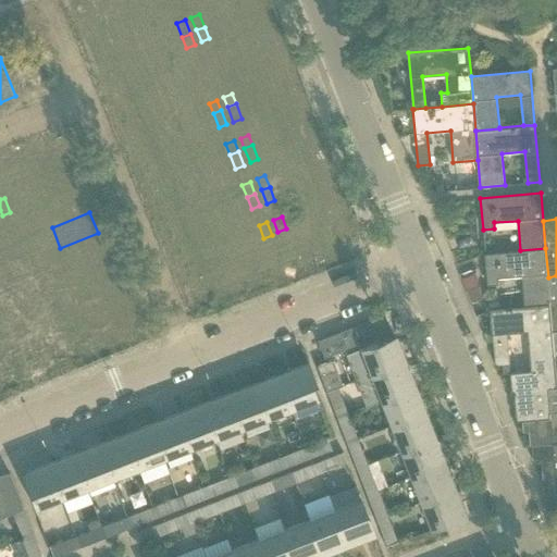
[(17,229),(9,232),(13,243),(22,239),(17,229)]
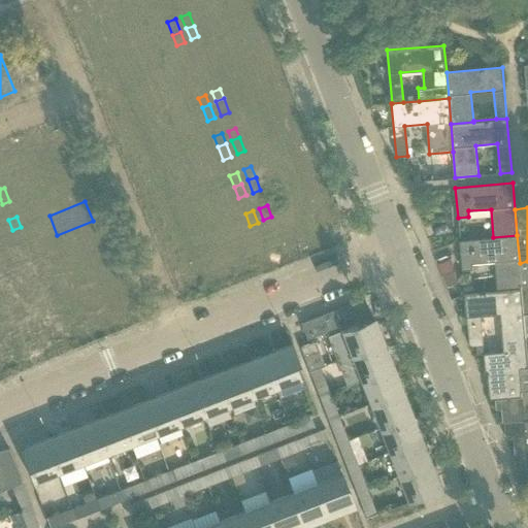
[(271,217),(263,220),(268,231),(276,228),(271,217)]
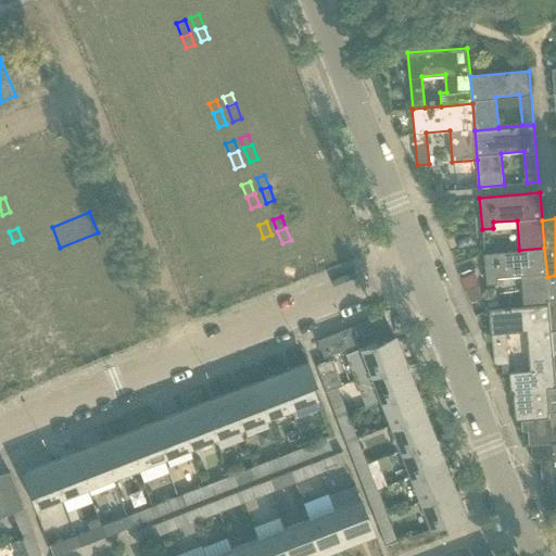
[(98,232),(60,248),(68,268),(106,253),(98,232)]
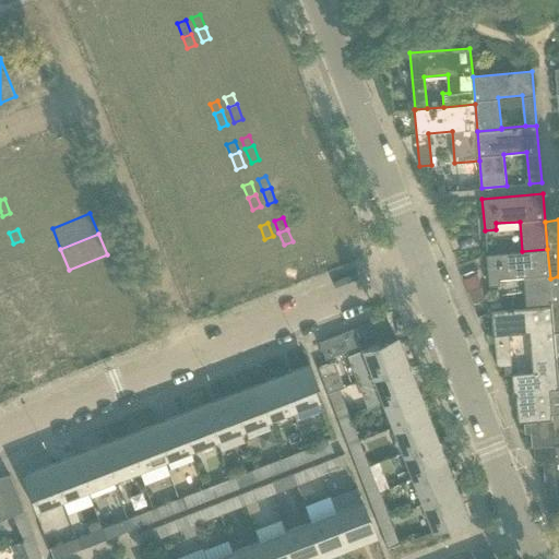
[(273,236),(264,239),(270,251),(277,248),(273,236)]
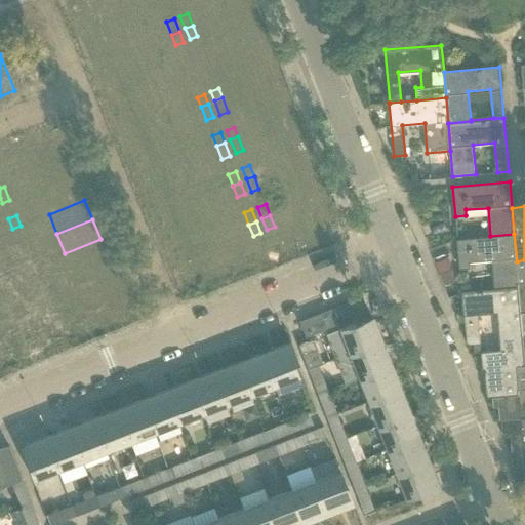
[(21,226),(12,229),(18,241),(26,238),(21,226)]
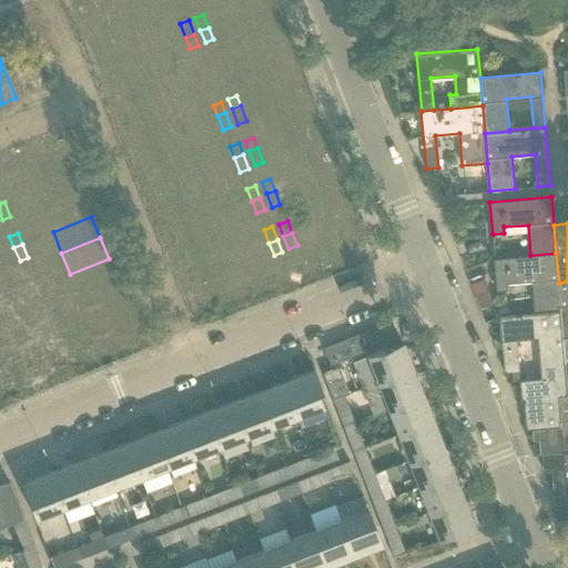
[(533,282),(536,312),(561,310),(559,283),(556,253),(530,255),(495,259),(497,291),(509,290),(508,284),(533,282)]
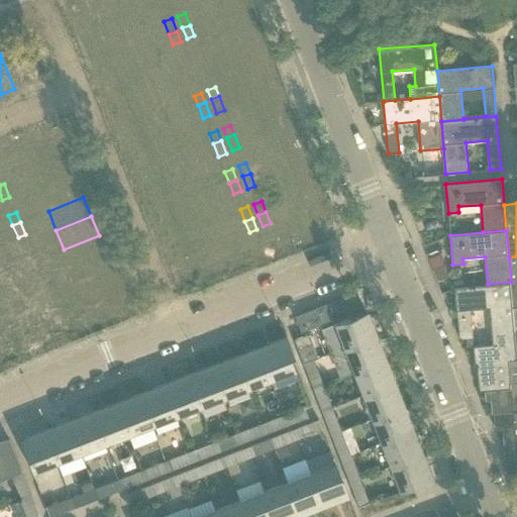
[(274,231),(266,234),(271,245),(278,242),(274,231)]
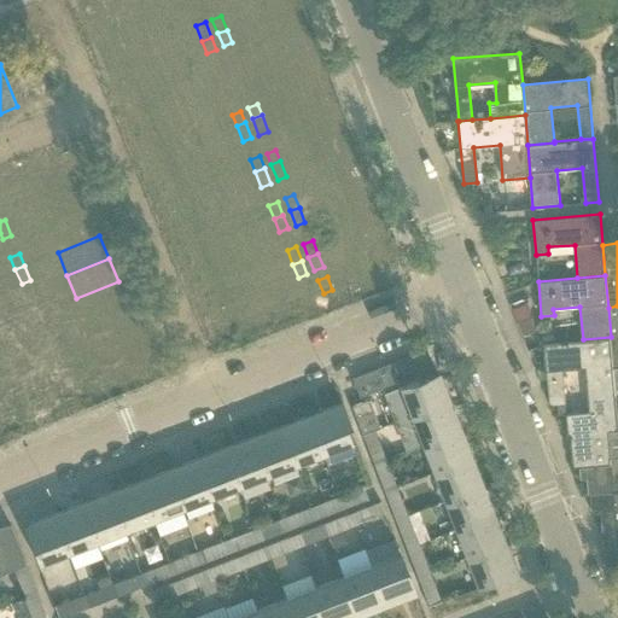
[(118,281),(76,298),(86,321),(128,304),(118,281)]
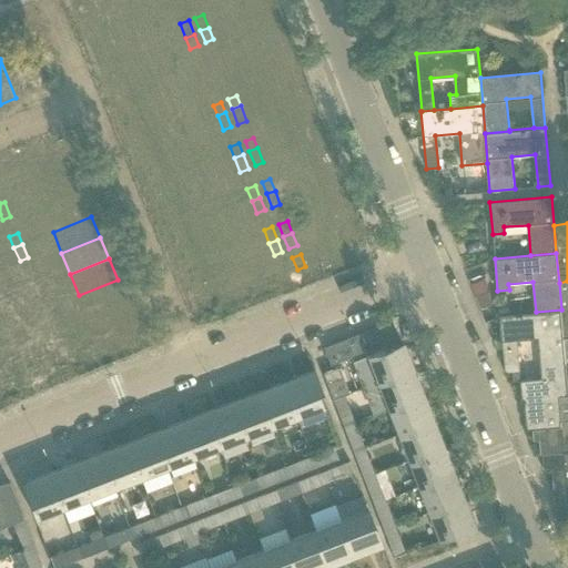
[(285,260),(277,263),(282,275),(291,272),(285,260)]
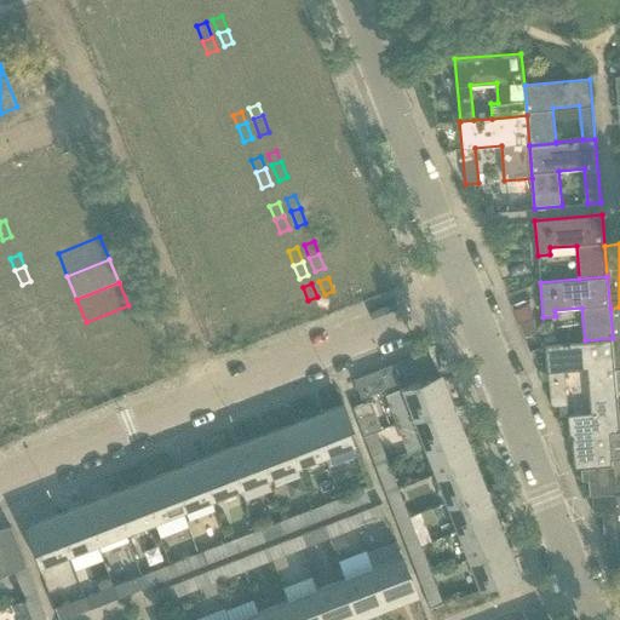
[(7,299),(0,302),(0,313),(11,308),(7,299)]
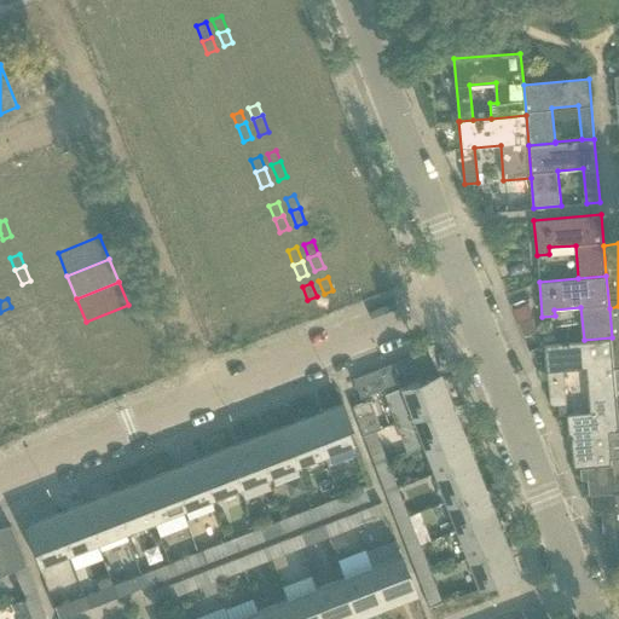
[(38,299),(29,304),(34,316),(44,312),(38,299)]
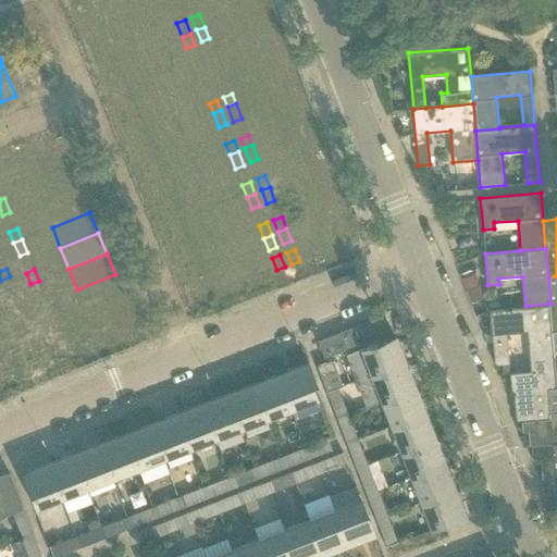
[(115,274),(77,289),(86,310),(123,295),(115,274)]
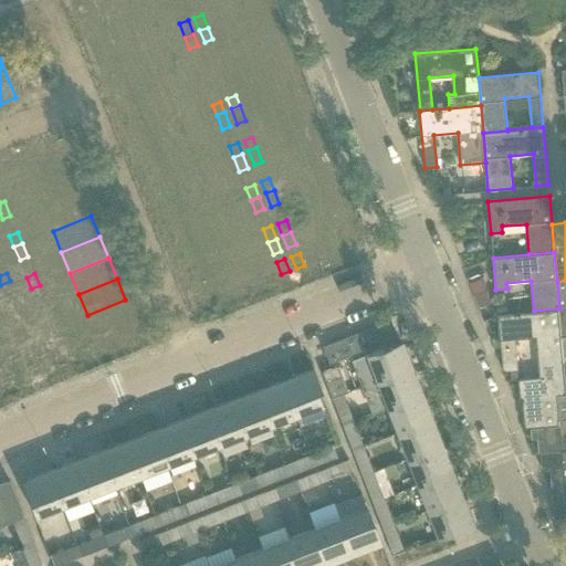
[(482,279),(471,283),(475,294),(477,294),(486,290),(482,279)]
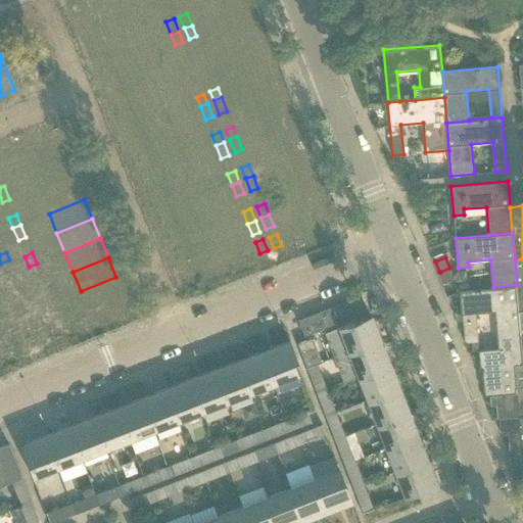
[(37,264),(29,267),(34,279),(41,276),(37,264)]
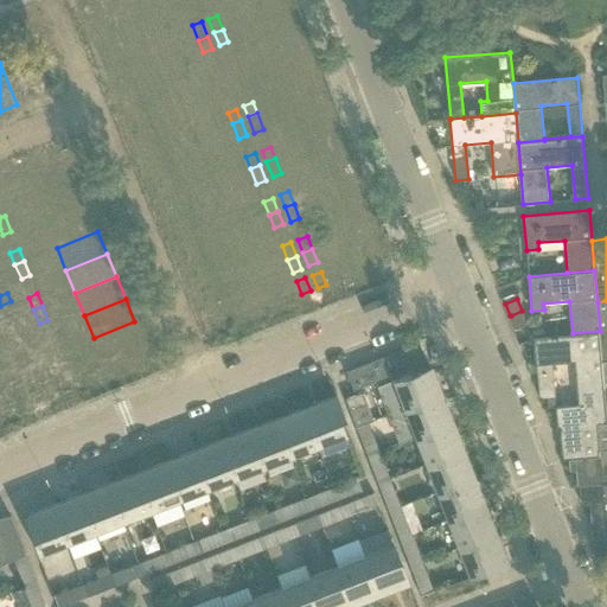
[(14,308),(1,314),(5,323),(18,318),(14,308)]
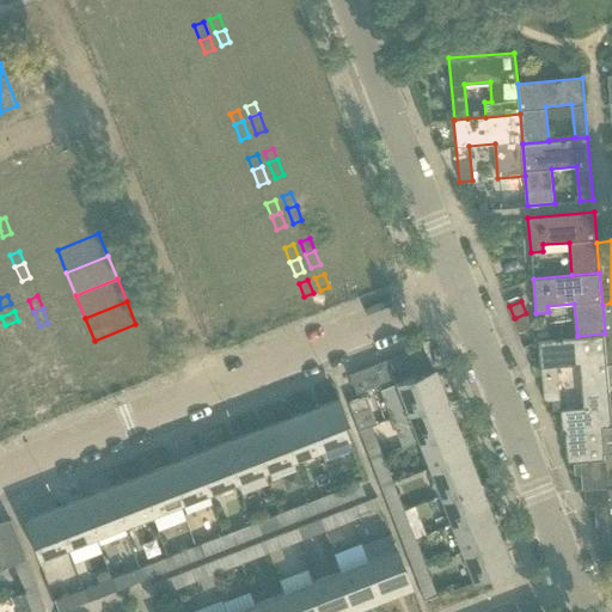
[(135,324),(95,341),(103,363),(145,347),(135,324)]
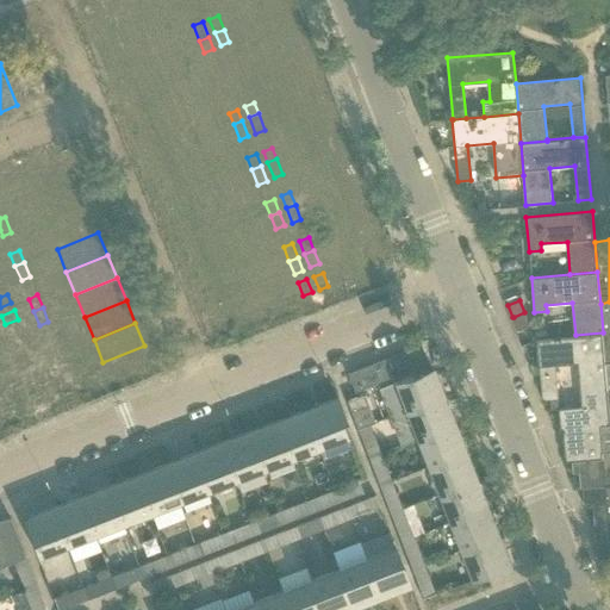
[(566,461),(572,460),(602,458),(599,425),(609,424),(609,419),(605,365),(603,332),(576,335),(536,338),(539,366),(542,400),(551,399),(551,410),(558,409),(560,430),(562,429),(566,461)]
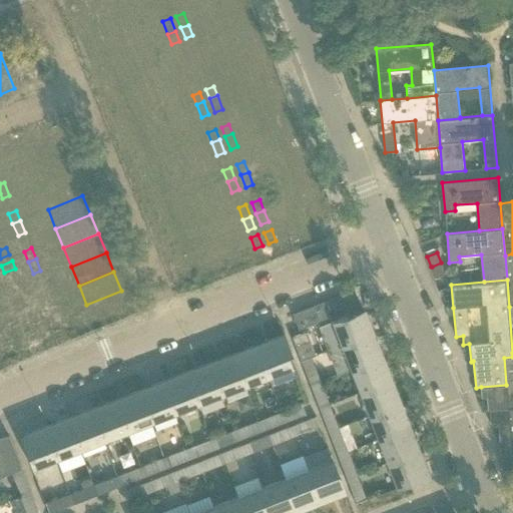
[(47,286),(39,289),(44,300),(51,297),(47,286)]
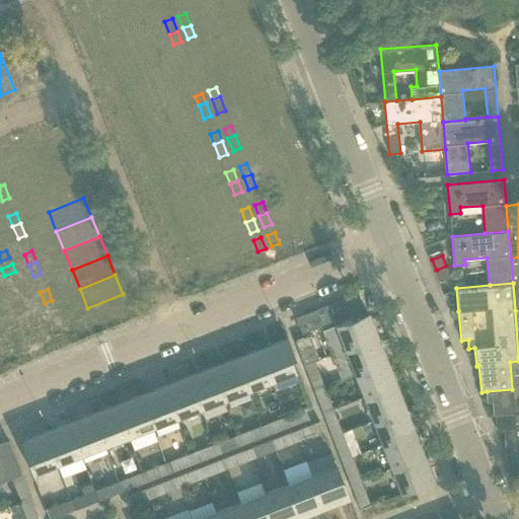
[(123,294),(87,308),(95,327),(131,313),(123,294)]
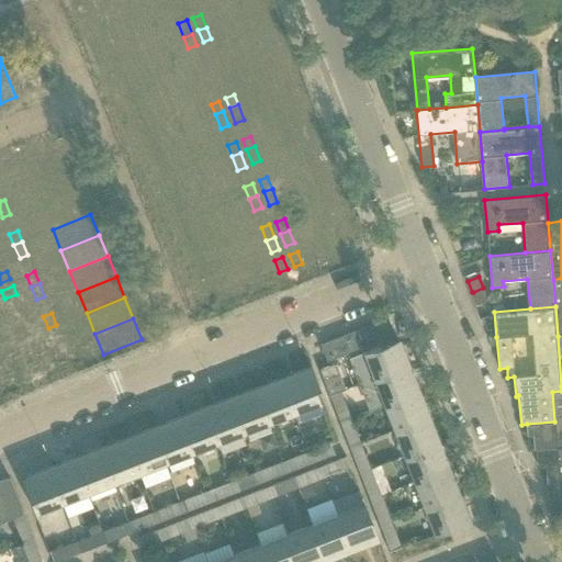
[(56,325),(48,328),(53,340),(62,337),(56,325)]
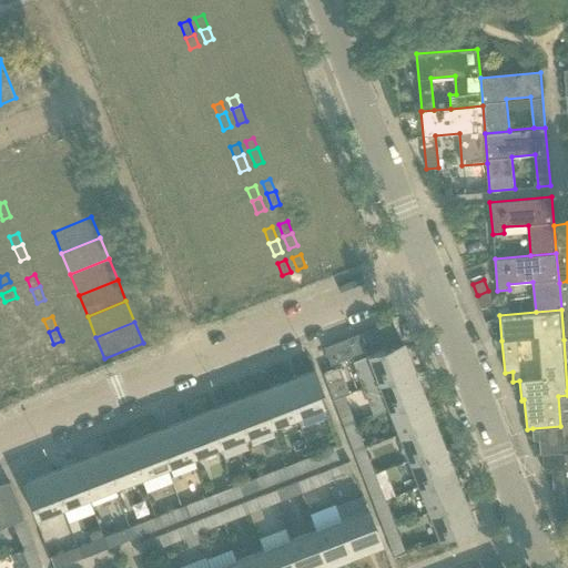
[(358,334),(323,348),(330,365),(365,352),(358,334)]
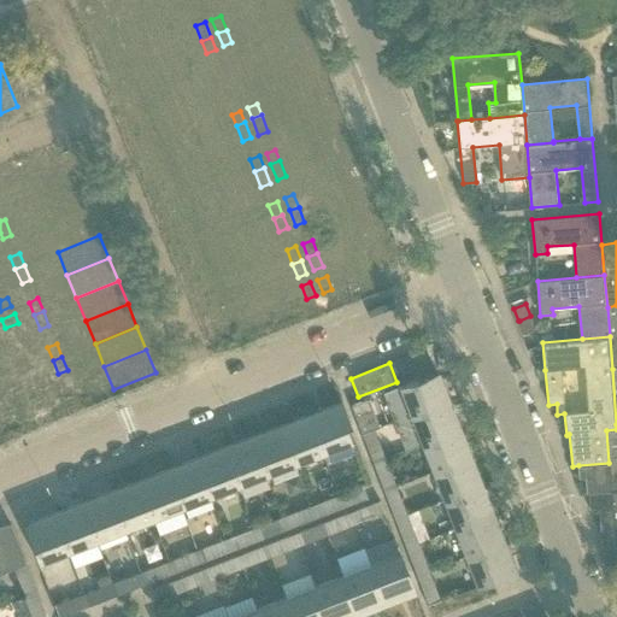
[(48,368),(25,377),(42,419),(65,410),(48,368)]
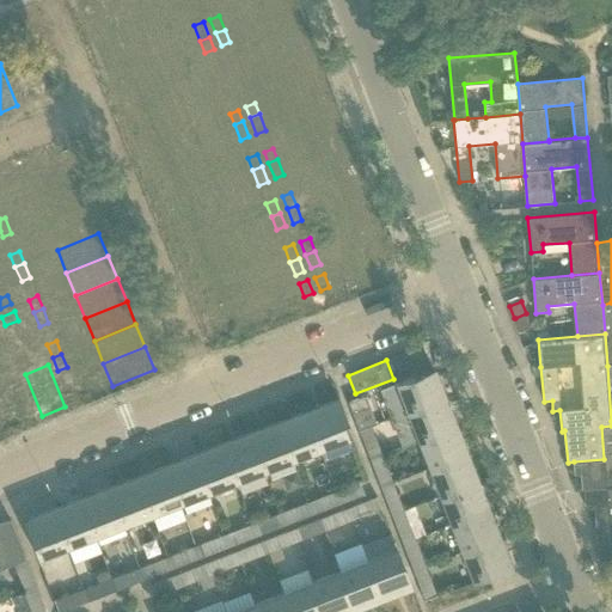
[(396,383),(381,389),(393,418),(408,412),(422,408),(423,410),(446,402),(435,373),(415,380),(412,377),(396,383)]
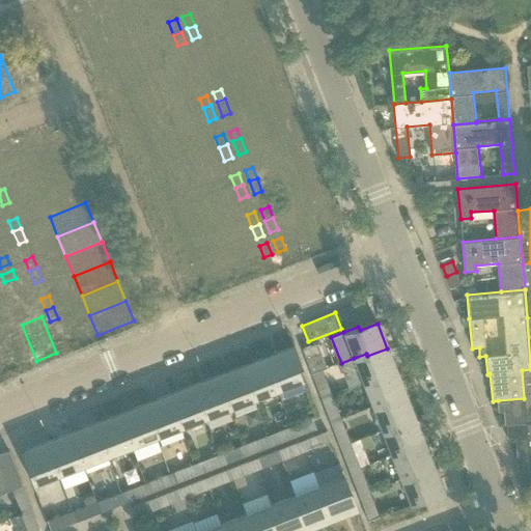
[(22,325),(2,333),(17,369),(36,361),(22,325)]
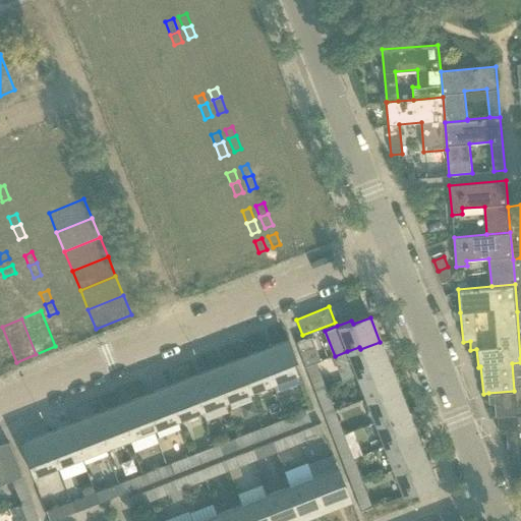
[(60,320),(52,323),(57,335),(65,332),(60,320)]
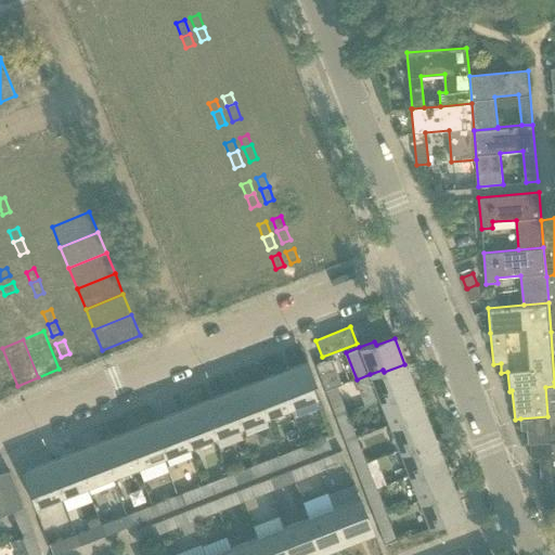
[(2,348),(0,348),(0,392),(17,386),(2,348)]
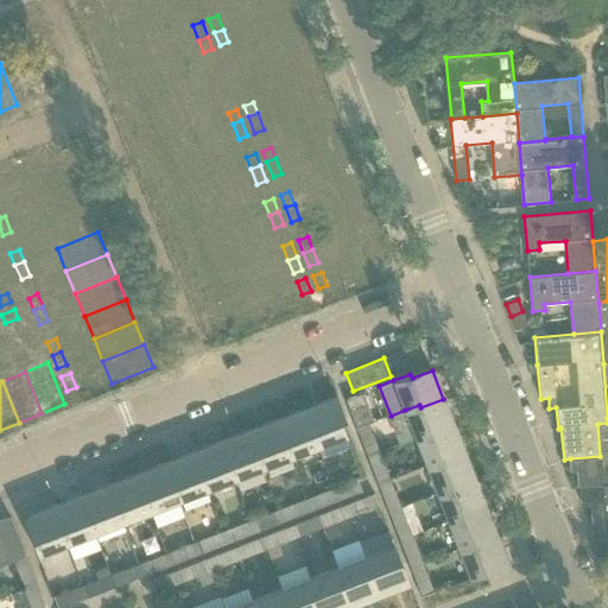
[(369,424),(373,422),(362,393),(344,400),(356,429),(369,424)]
